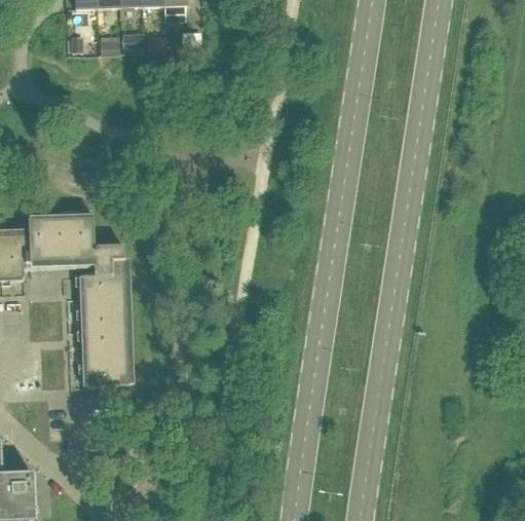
[(73,0),(74,9),(97,8),(96,0),(73,0)]
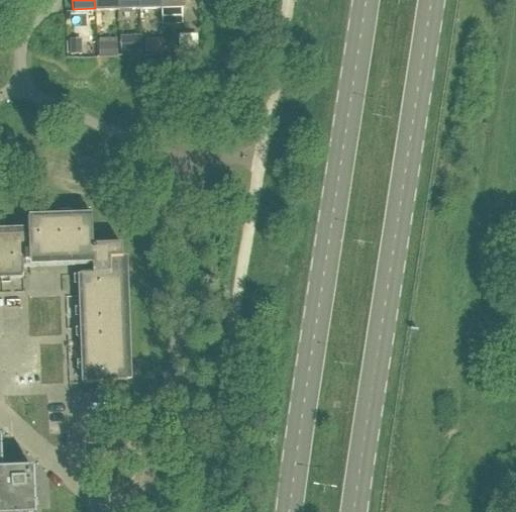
[(94,0),(95,8),(116,7),(115,0),(94,0)]
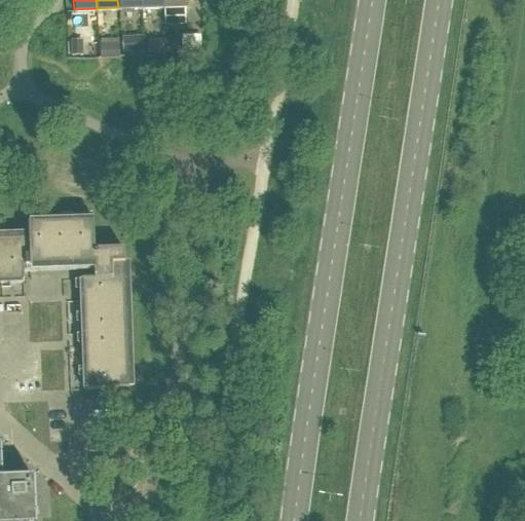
[(91,249),(90,219),(27,221),(27,229),(27,235),(0,235),(0,280),(22,278),(21,264),(90,262),(91,276),(79,276),(83,387),(127,385),(123,260),(122,248),(91,249)]
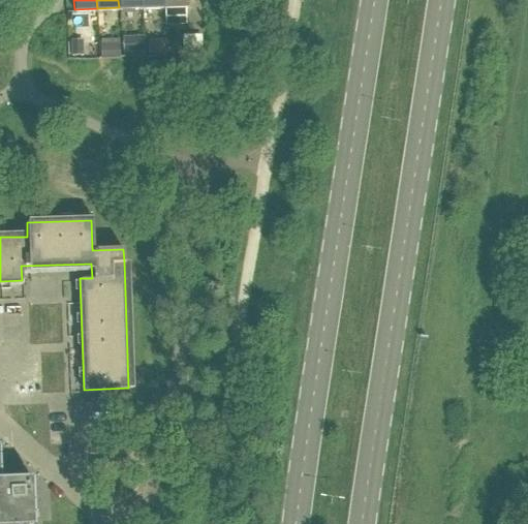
[(0,523),(34,523),(33,478),(0,479),(0,523)]
